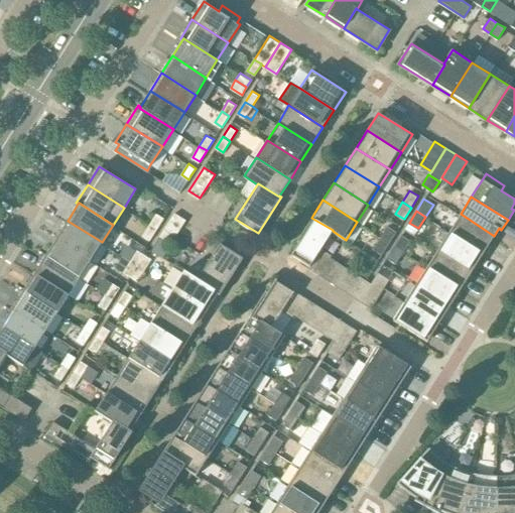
[(185,219),(174,212),(159,236),(170,243),(185,219)]
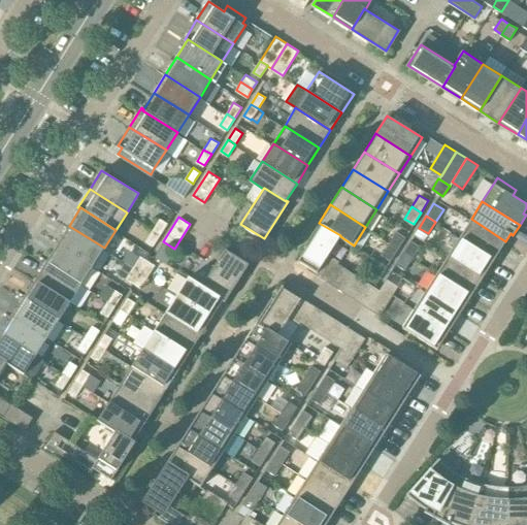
[(154,229),(161,233),(168,222),(161,218),(154,229)]
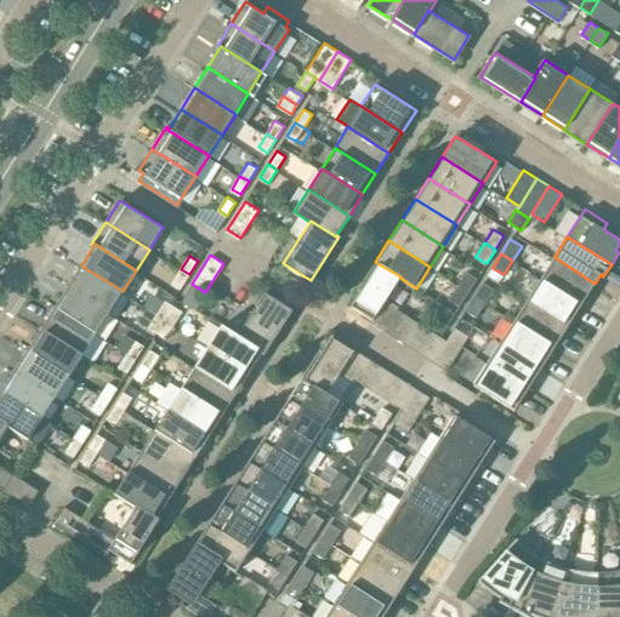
[(555,257),(541,278),(581,304),(595,284),(555,257)]
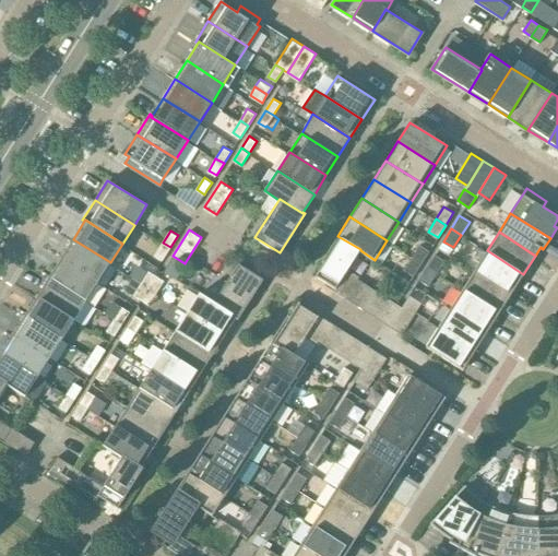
[(322,261),(324,262),(316,275),(335,287),(334,288),(346,297),(359,275),(348,269),(360,250),(360,249),(337,236),(322,261)]
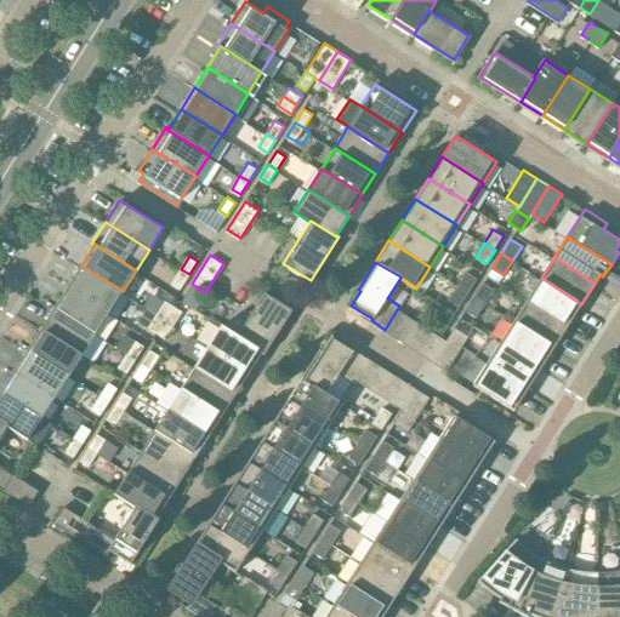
[(81,266),(68,286),(109,312),(123,291),(81,266)]
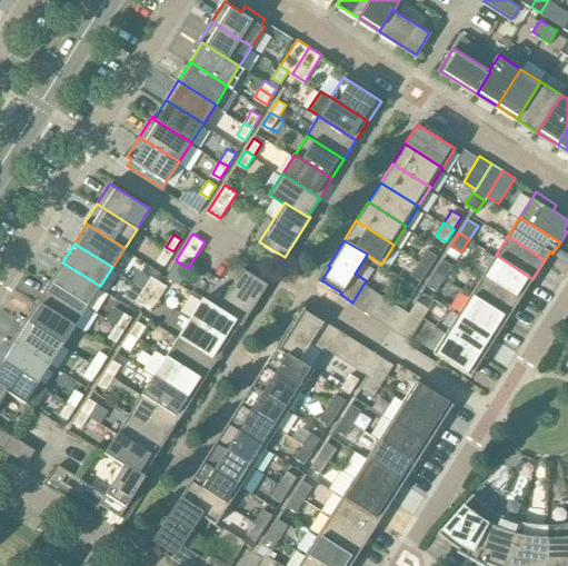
[(173,251),(166,247),(158,259),(166,264),(173,251)]
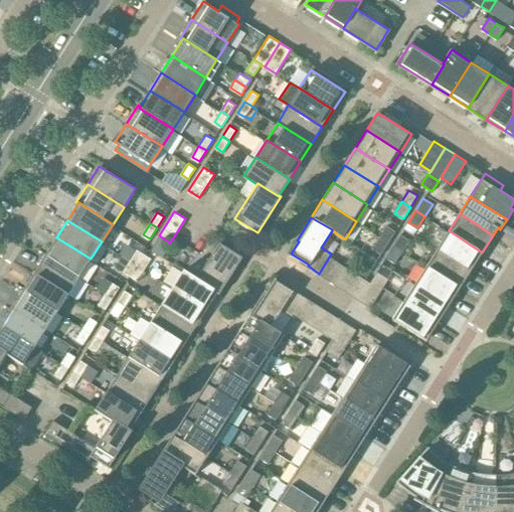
[(379,236),(388,241),(396,230),(387,224),(379,236)]
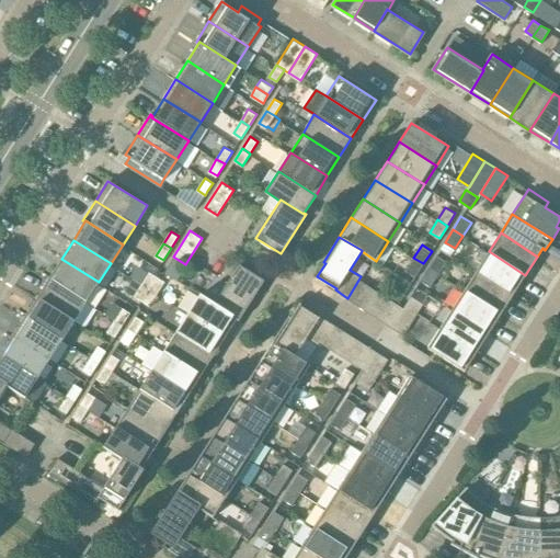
[(513,294),(525,275),(489,251),(477,271),(513,294)]
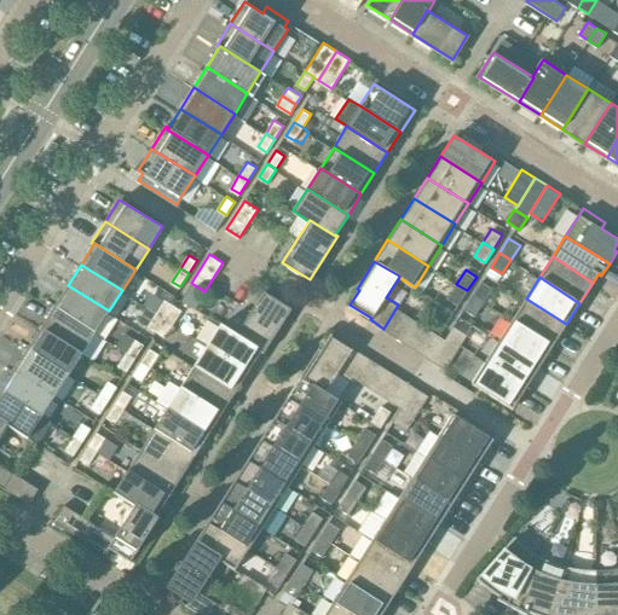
[(473,294),(484,301),(494,288),(483,280),(473,294)]
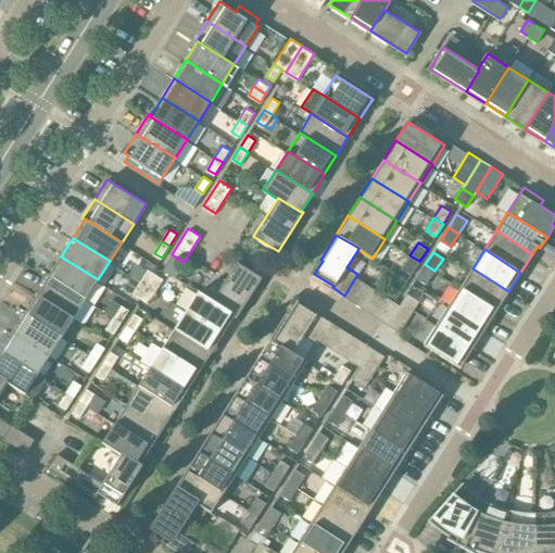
[(419,261),(410,255),(402,267),(412,274),(419,261)]
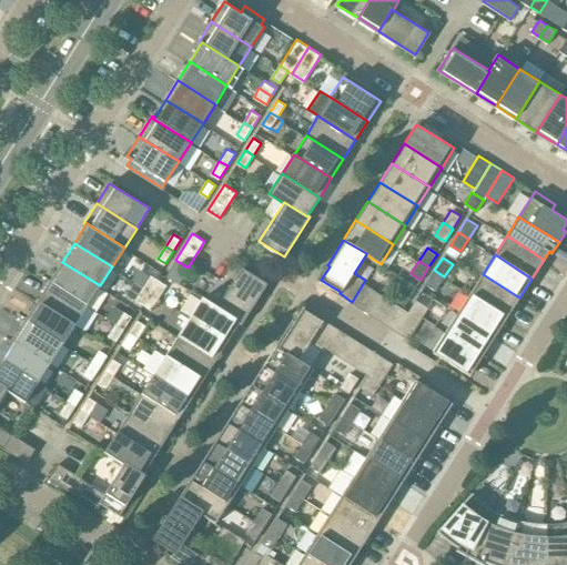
[(62,262),(50,281),(88,305),(100,285),(62,262)]
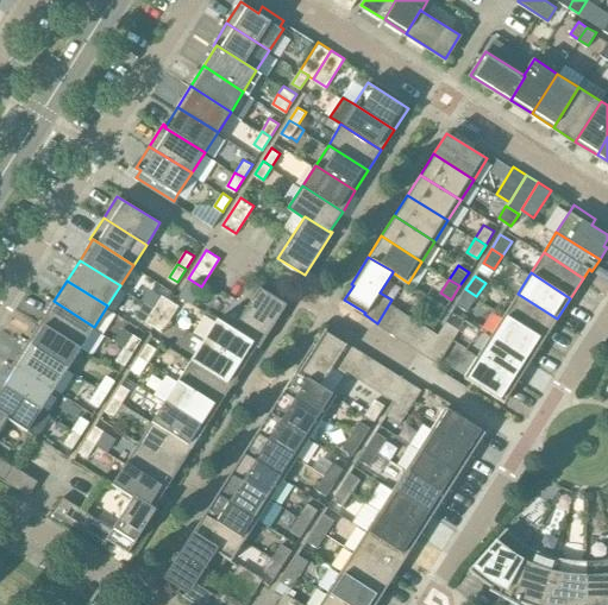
[(259,287),(234,327),(233,328),(258,344),(257,345),(259,347),(287,303),(259,287)]
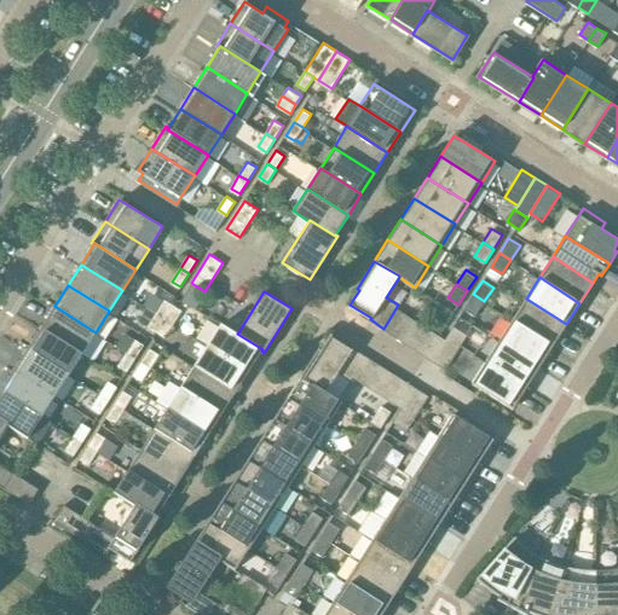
[(484,301),(473,294),(465,308),(475,315),(484,301)]
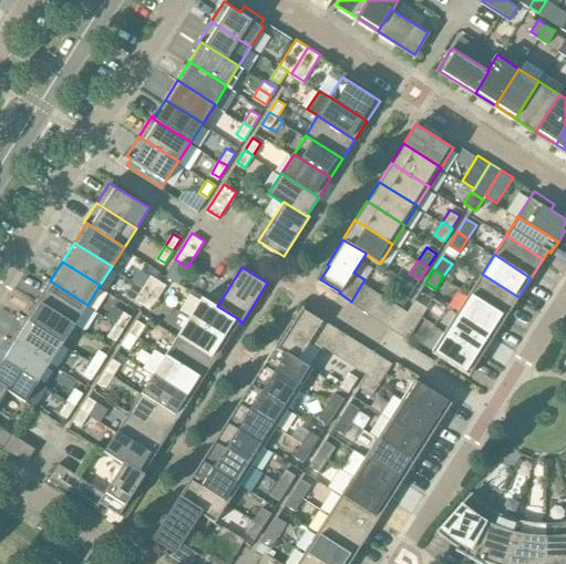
[(144,286),(151,291),(158,279),(151,274),(151,275),(145,272),(139,283),(144,286)]
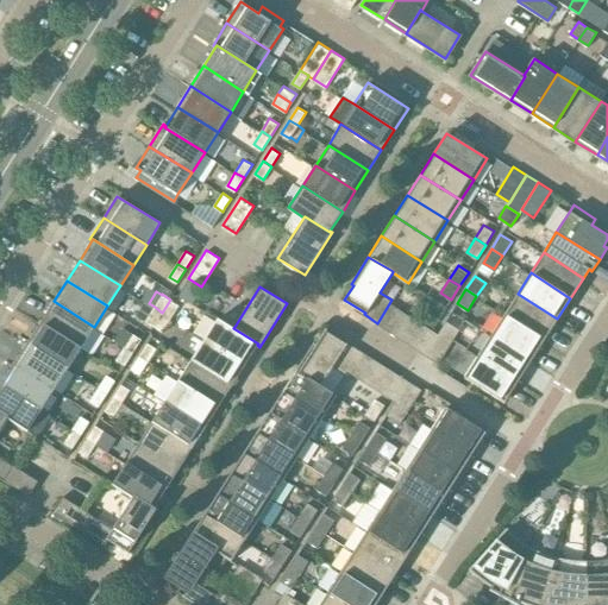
[(544,339),(557,319),(518,294),(505,314),(544,339)]
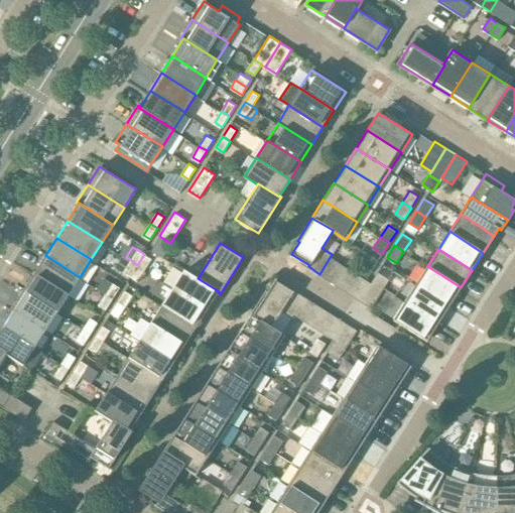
[(144,254),(137,265),(131,275),(138,280),(151,258),(144,254)]
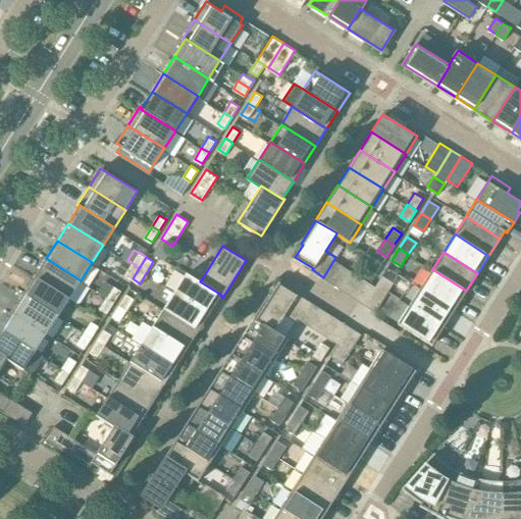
[(46,258),(35,275),(69,298),(81,280),(46,258)]
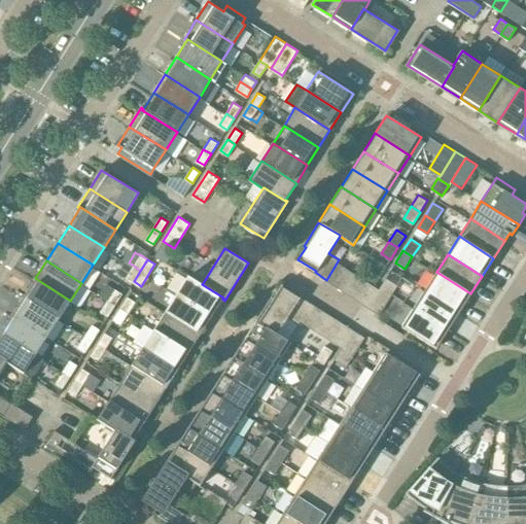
[(126,260),(118,272),(134,281),(140,271),(134,266),(129,263),(126,260)]
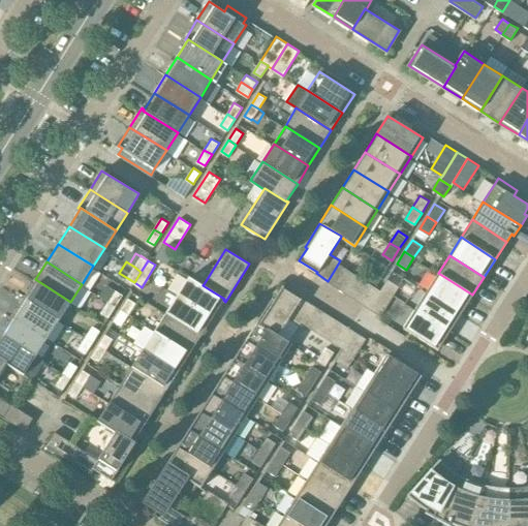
[(438,273),(427,290),(462,313),(472,295),(438,273)]
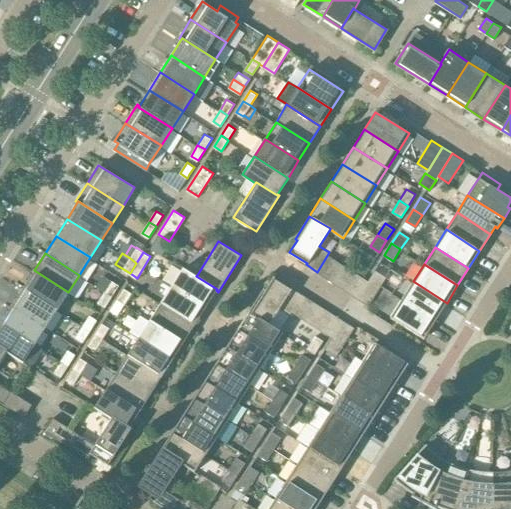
[(206,306),(216,290),(217,289),(196,276),(197,275),(184,267),(172,285),(206,306)]
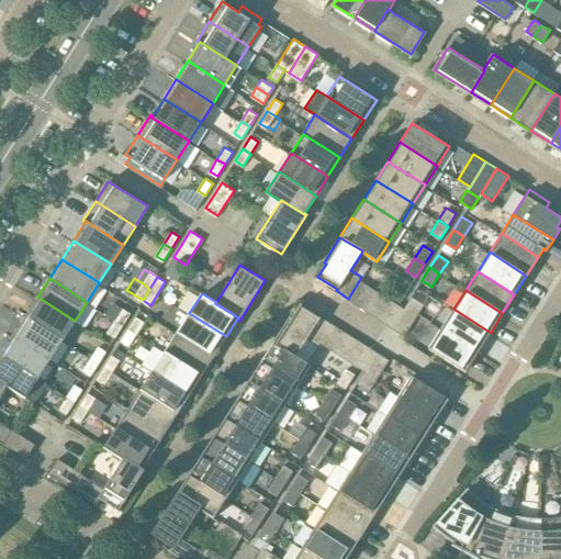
[(406,305),(418,313),(425,303),(412,295),(406,305)]
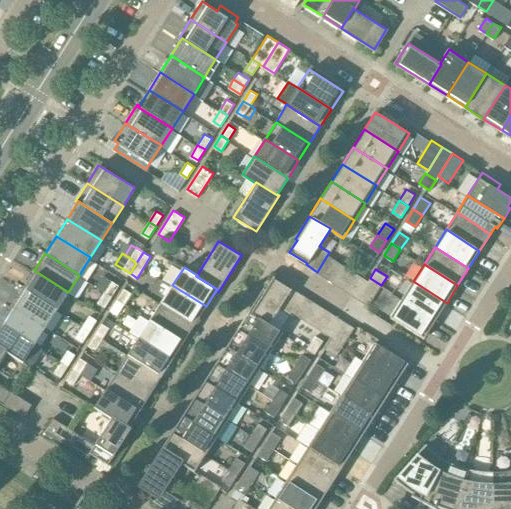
[(34,270),(23,288),(57,309),(68,292),(34,270)]
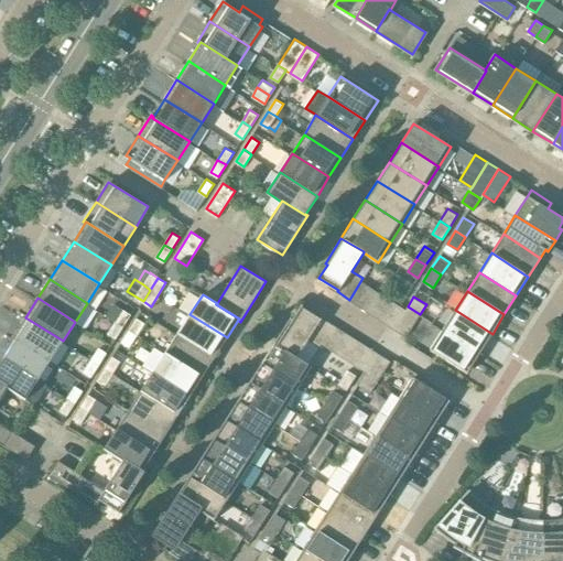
[(116,321),(123,325),(131,313),(119,305),(112,317),(117,320),(116,321)]
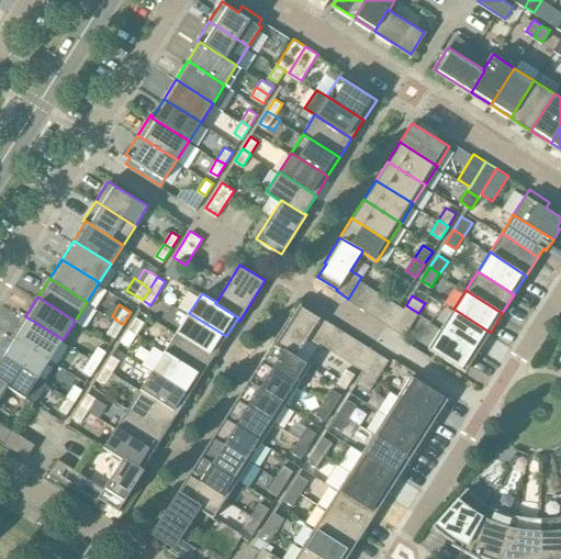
[(290,316),(273,342),(295,356),(295,355),(307,337),(318,345),(333,323),(320,315),(318,316),(300,304),(292,317),(290,316)]
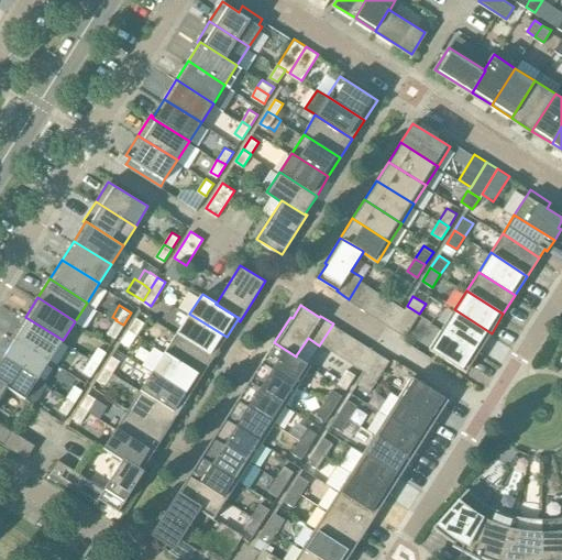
[(419,314),(407,306),(393,327),(406,336),(419,314)]
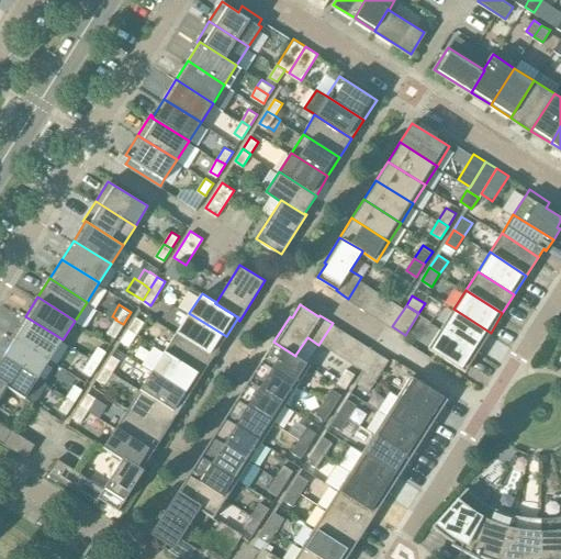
[(479,351),(491,333),(453,309),(441,327),(479,351)]
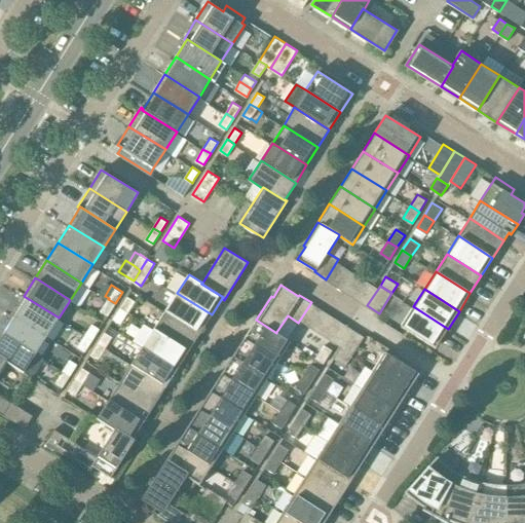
[(177,293),(165,310),(200,333),(212,314),(177,293)]
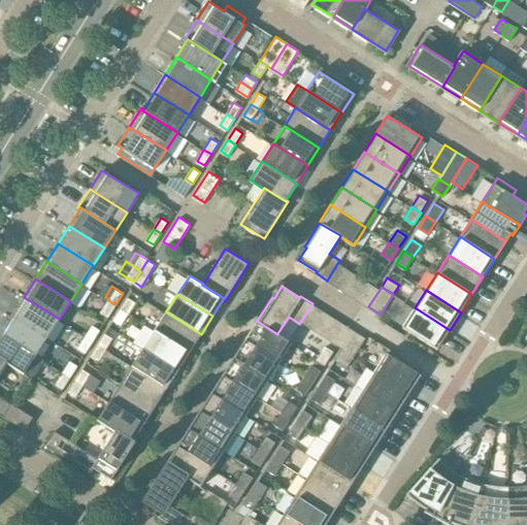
[(47,337),(59,319),(24,297),(12,315),(47,337)]
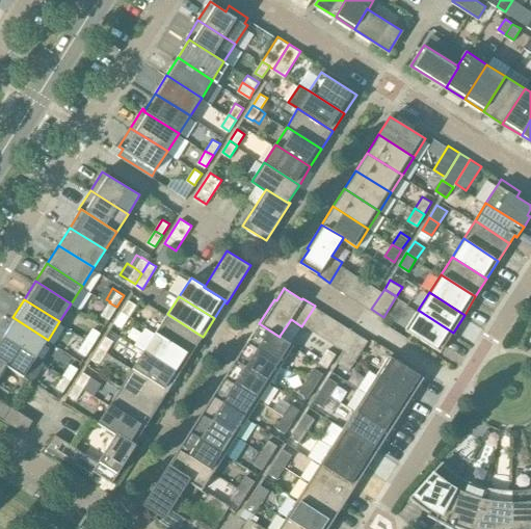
[(122,311),(129,315),(136,303),(129,299),(122,311)]
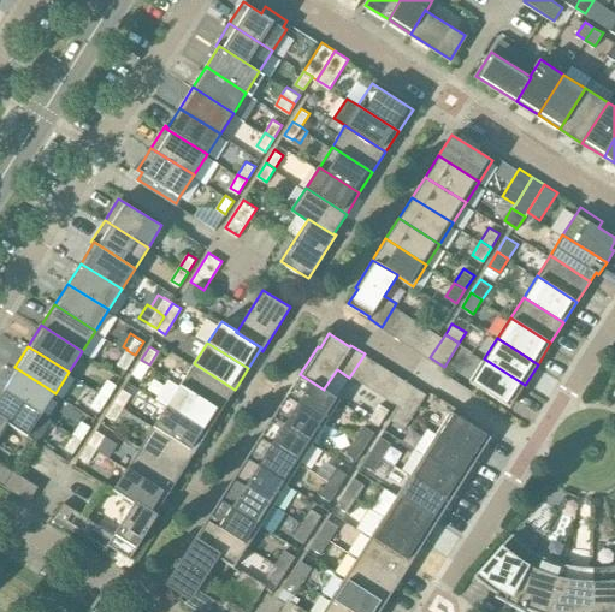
[(135,355),(126,350),(118,363),(126,368),(135,355)]
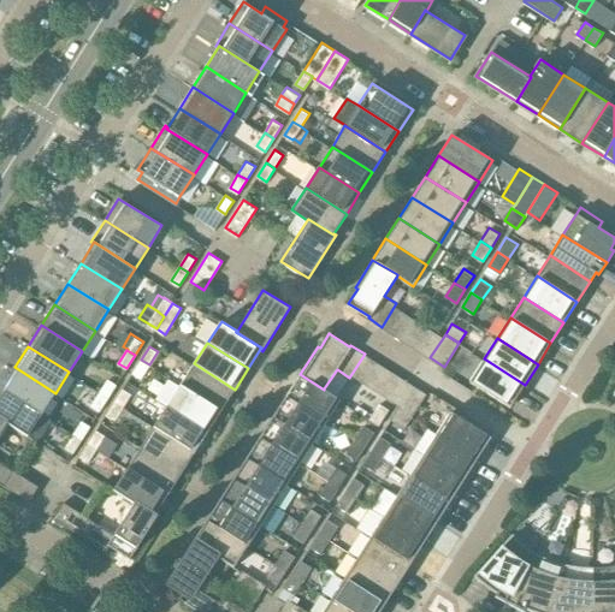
[(525,385),(484,358),(471,380),(510,406),(525,385)]
